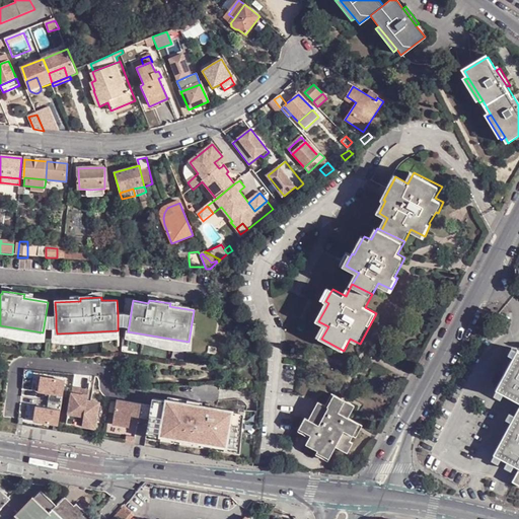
[(120,312),(118,313),(118,325),(121,325),(123,325),(127,325),(129,326),(131,313),(130,313),(128,313),(127,312),(124,312),(123,312),(120,312)]
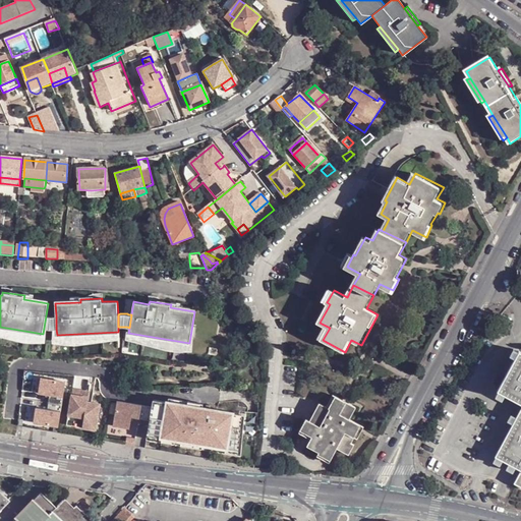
[(49,315),(46,315),(44,328),(47,328),(50,329),(54,329),(56,329),(56,316),(56,315),(55,315),(53,316),(51,316),(49,315)]
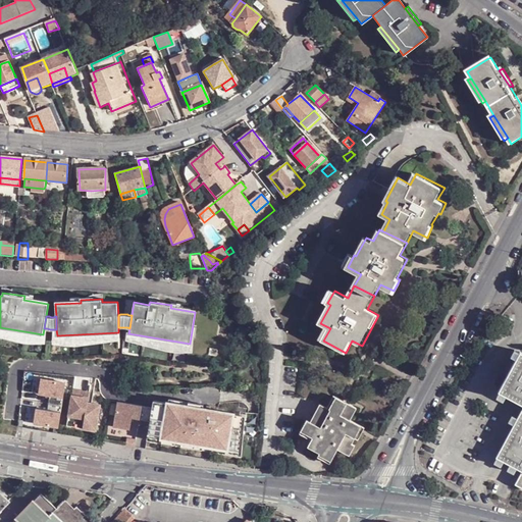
[(43,334),(0,327),(0,333),(42,341),(43,334)]
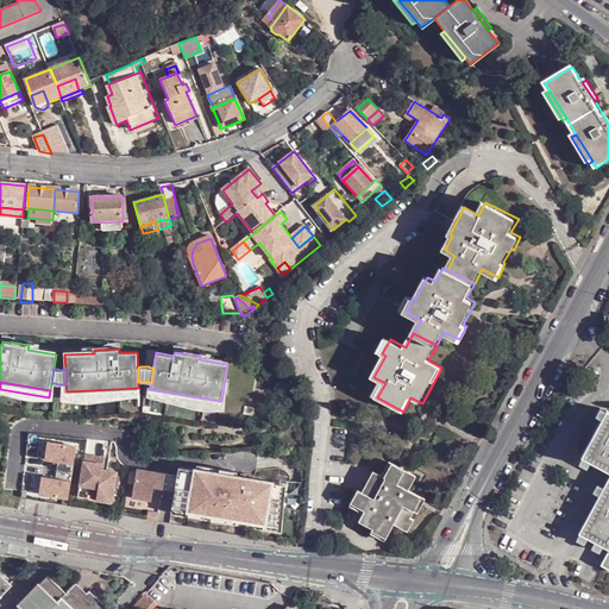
[(138,388),(67,391),(67,399),(139,395),(138,388)]
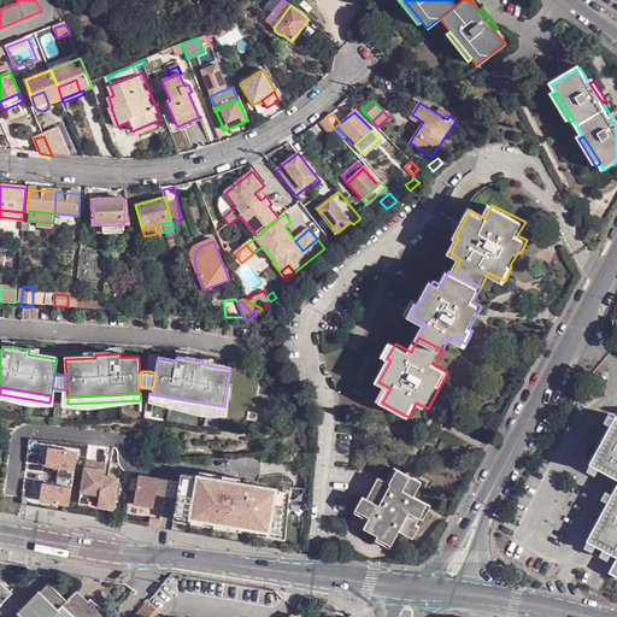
[(224,406),(152,394),(151,401),(223,413),(224,406)]
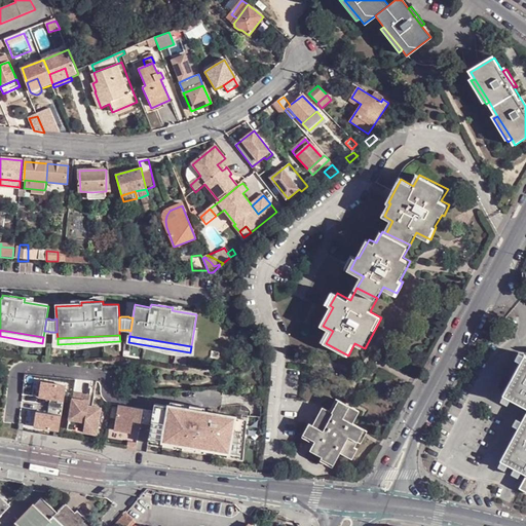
[(513,359),(520,362),(523,355),(517,351),(513,359)]
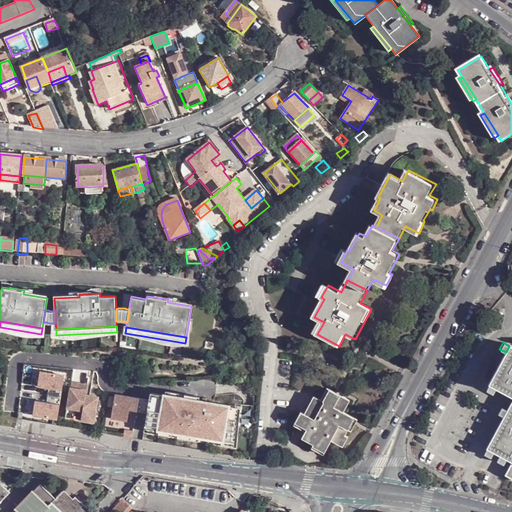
[(511,345),(510,345),(509,346),(506,352),(489,383),(495,387),(511,395),(511,401),(507,410),(504,417),(487,448),(488,449),(494,452),(500,455),(506,458),(511,461),(511,462),(506,474),(511,477),(511,345)]
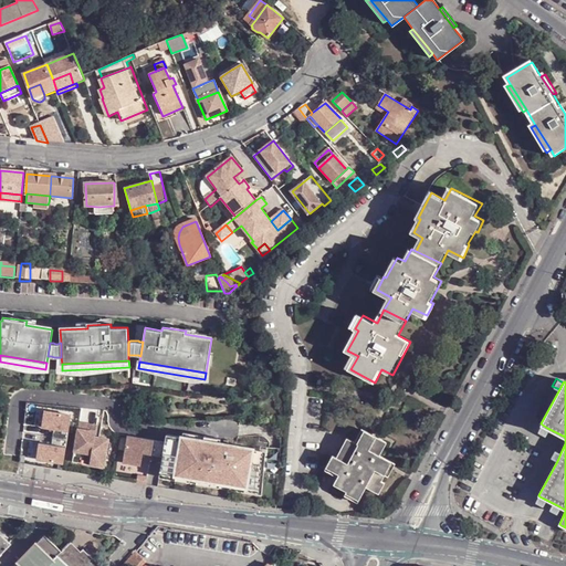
[(72,416),(45,411),(42,427),(55,430),(52,444),(40,442),(38,459),(64,463),(72,416)]
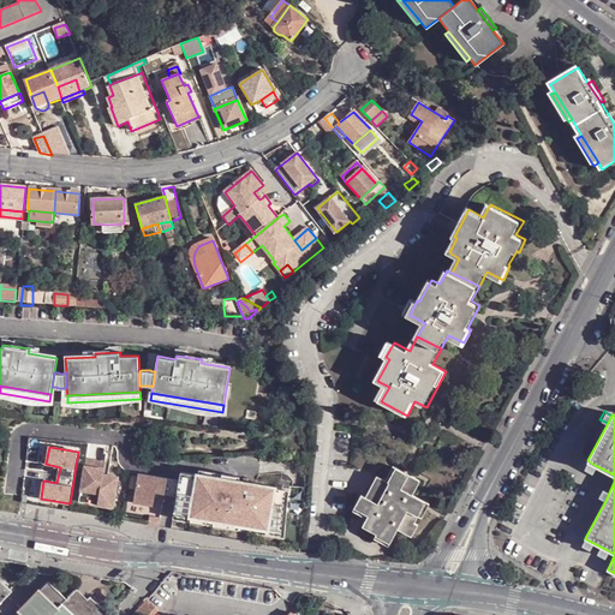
[(106,461),(87,458),(81,501),(114,507),(118,481),(108,479),(108,475),(103,475),(106,461)]
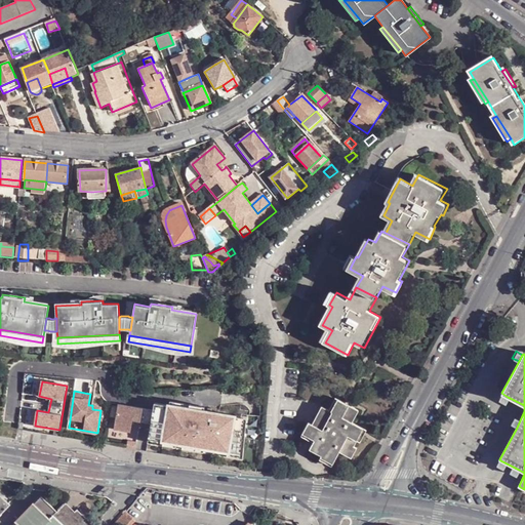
[(506,402),(508,397),(501,393),(498,398),(506,402)]
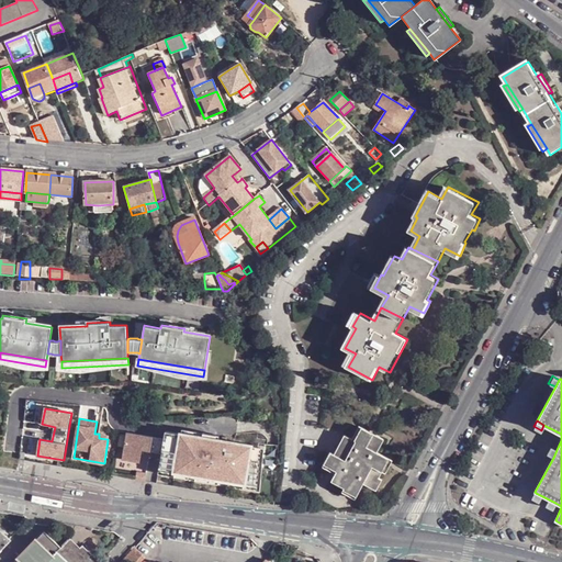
[(370,448),(377,435),(364,428),(358,441),(348,436),(338,456),(334,453),(327,465),(340,472),(339,475),(335,482),(348,489),(361,496),(367,484),(375,468),(386,473),(393,460),(381,453),(370,448)]
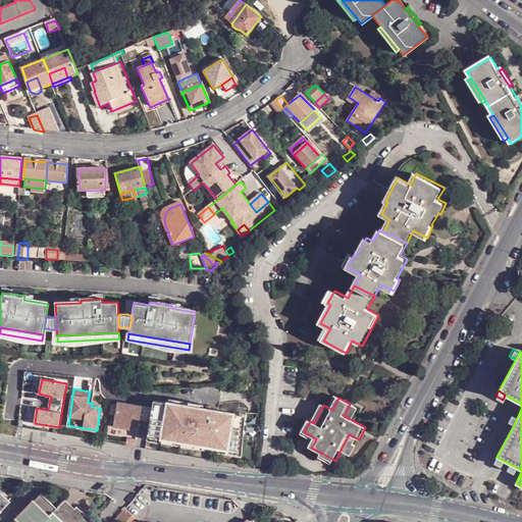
[(146,407),(118,403),(114,427),(129,430),(132,419),(144,420),(150,421),(149,430),(164,433),(163,437),(175,439),(183,441),(203,445),(227,449),(242,451),(246,424),(241,423),(242,416),(154,401),(152,408),(146,407)]
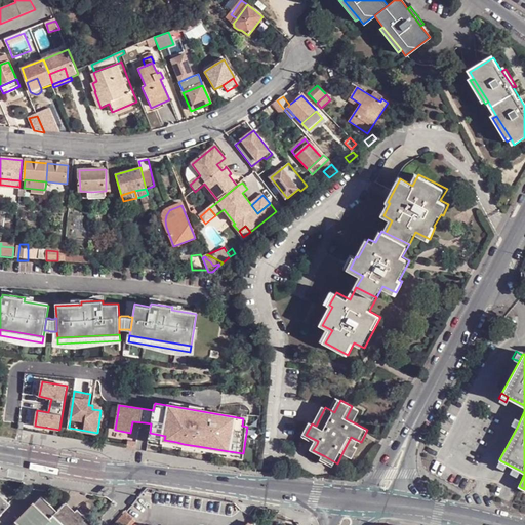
[(362,411),(352,406),(346,418),(356,423),(362,411)]
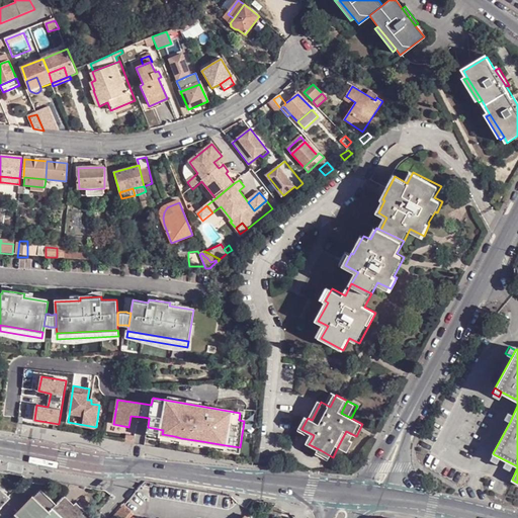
[(504,418),(510,422),(513,415),(508,412),(504,418)]
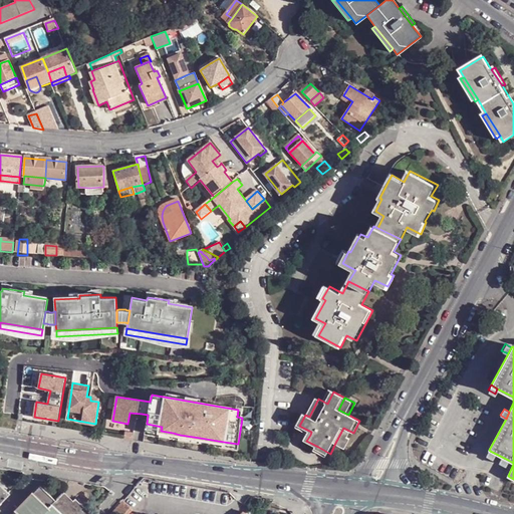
[(361,422),(359,421),(353,433),(355,435),(361,422)]
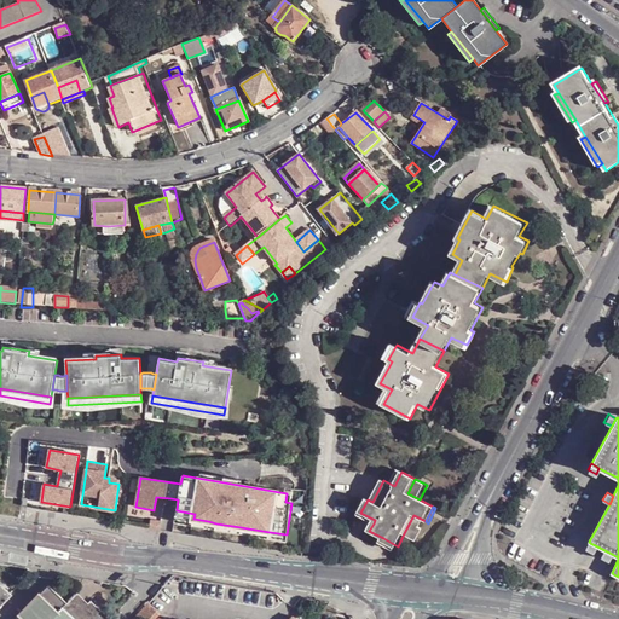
[(195,514),(177,510),(174,522),(207,528),(208,521),(194,519),(195,514)]
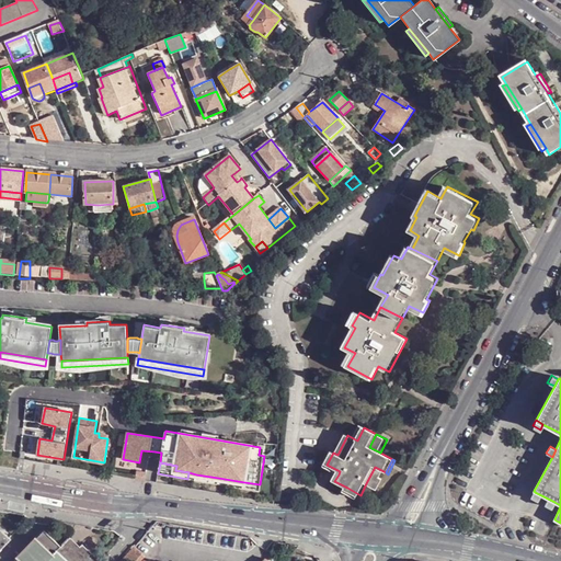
[(340,471),(327,465),(325,467),(339,474),(340,471)]
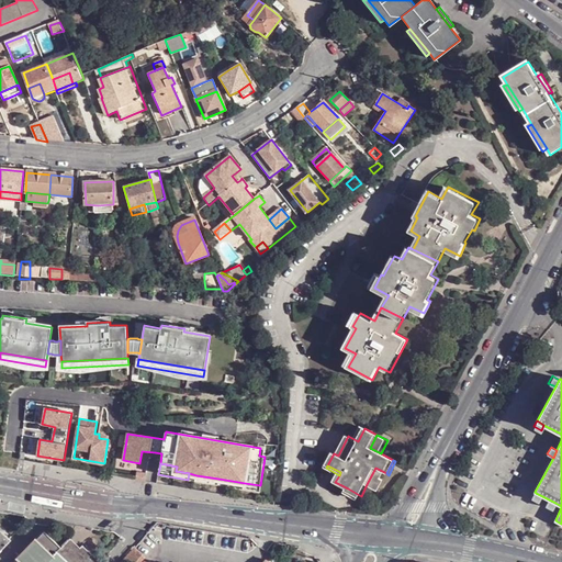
[(382,479),(386,473),(375,468),(367,484),(380,492),(385,481),(382,479)]
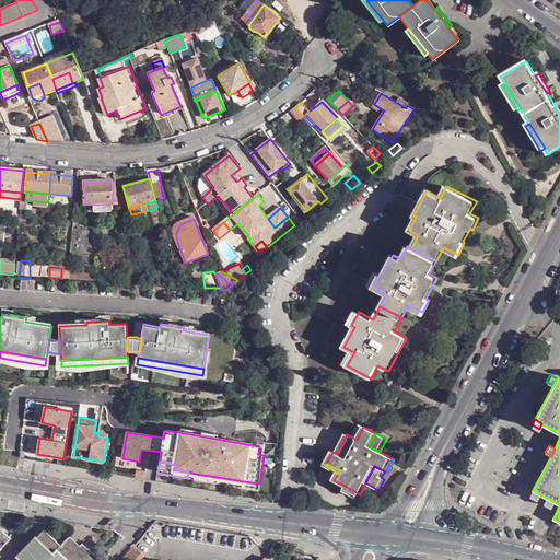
[(146,473),(137,471),(136,478),(144,480),(146,473)]
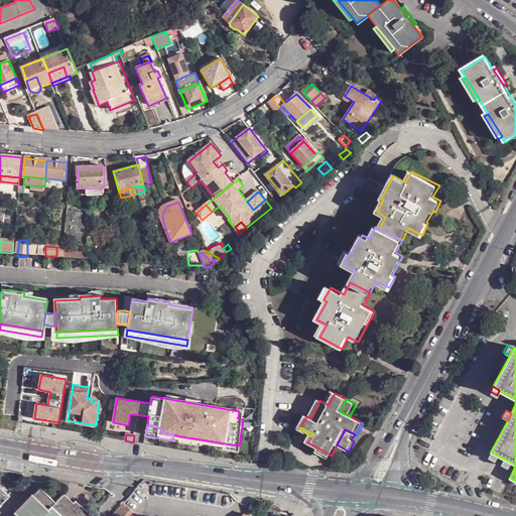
[(201,439),(180,436),(179,440),(200,444),(201,439)]
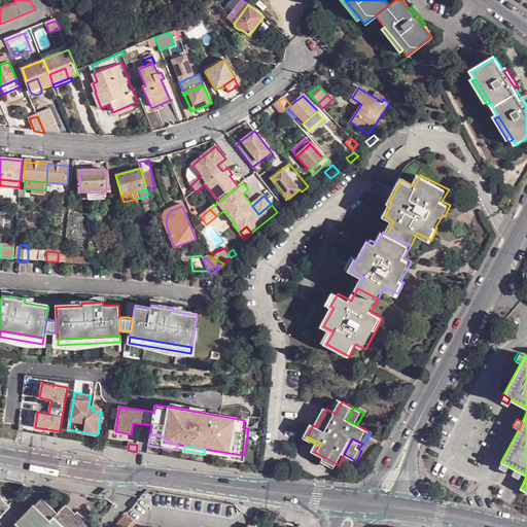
[(504,470),(508,465),(502,462),(498,467),(504,470)]
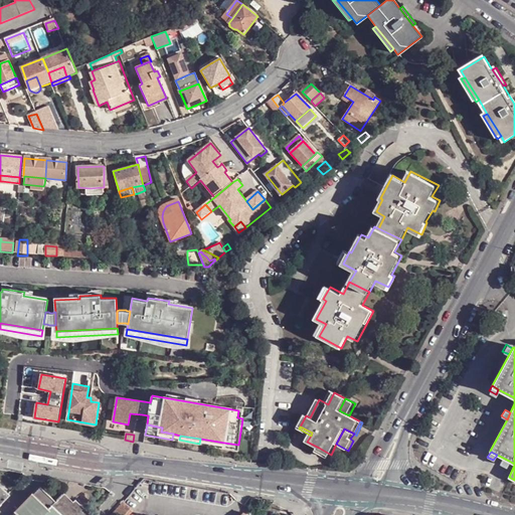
[(506,467),(509,461),(503,458),(500,464),(506,467)]
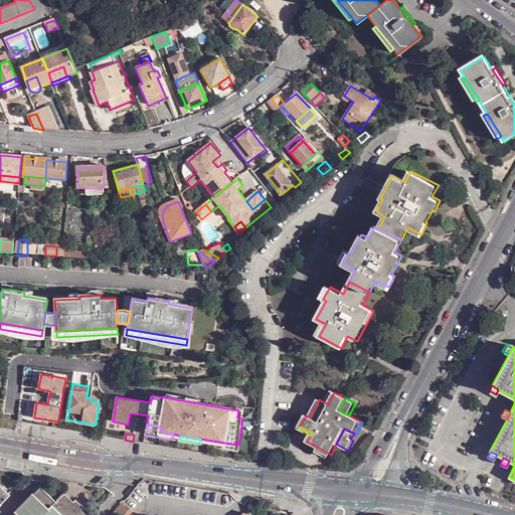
[(0,507),(12,494),(0,483),(0,507)]
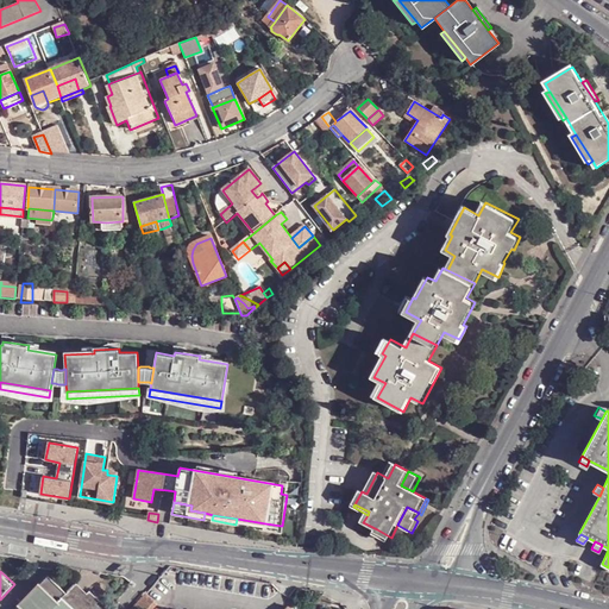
[(107,608),(89,591),(87,594),(76,584),(67,594),(49,577),(17,608),(107,608)]
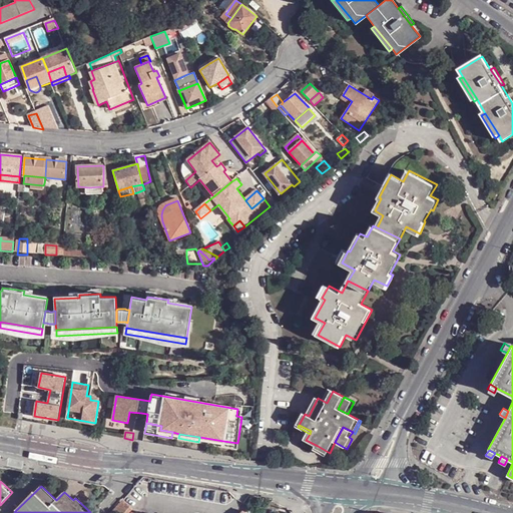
[(124,512),(130,506),(123,500),(111,512),(124,512)]
